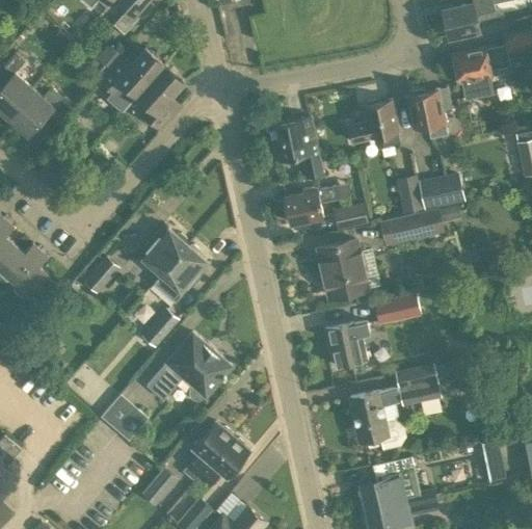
[(150,0),(114,0),(114,1),(127,11),(113,26),(124,35),(138,20),(135,17),(150,0)]
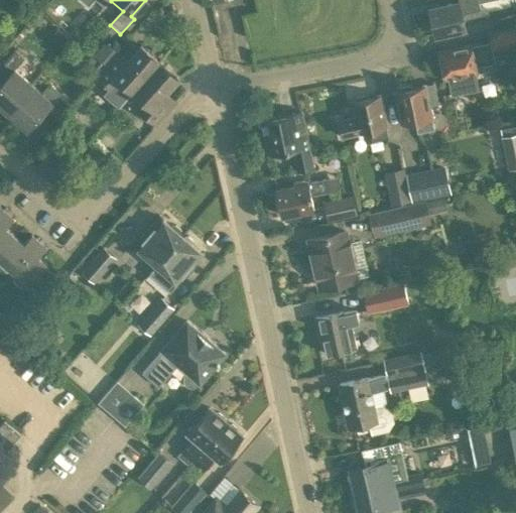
[(457,0),(459,6),(429,12),(434,38),(465,32),(463,22),(482,18),(478,0),(457,0)]
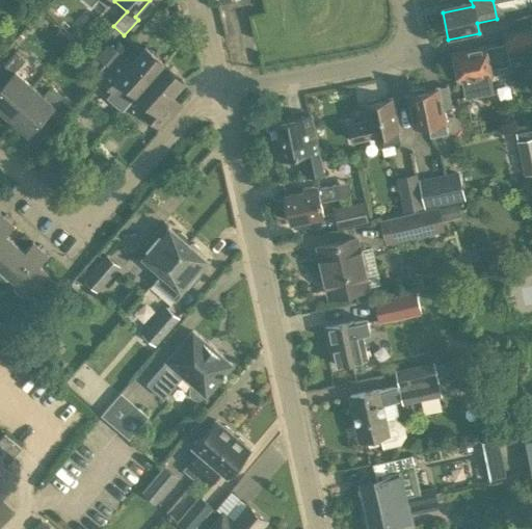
[(530,31),(528,20),(514,23),(516,33),(530,31)]
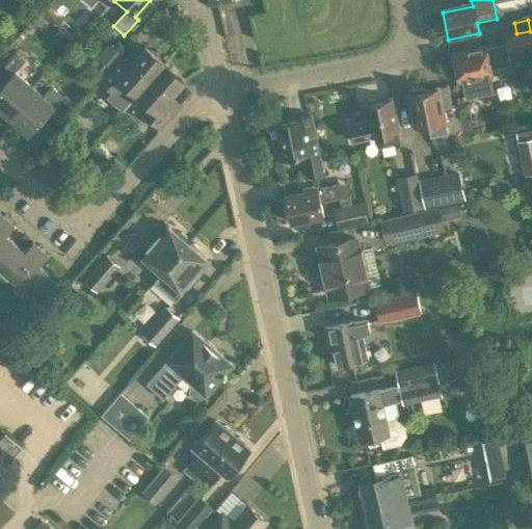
[(531,31),(525,33),(504,37),(506,50),(507,50),(508,56),(531,51),(531,31)]
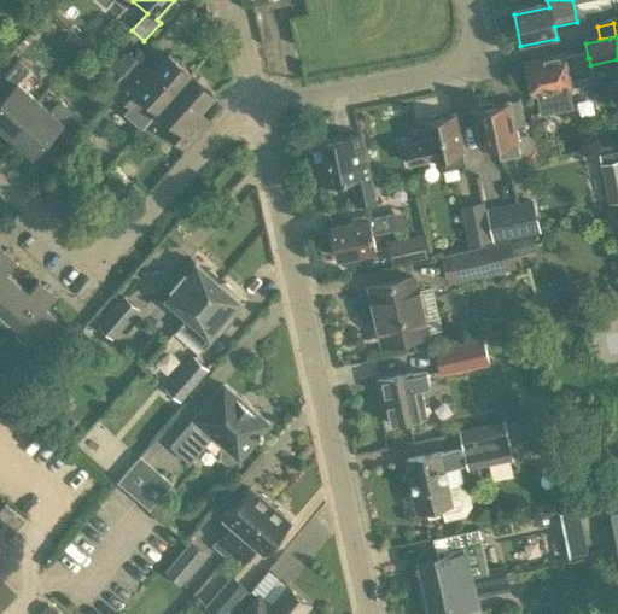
[(92,37),(86,37),(82,42),(89,50),(97,41),(92,37)]
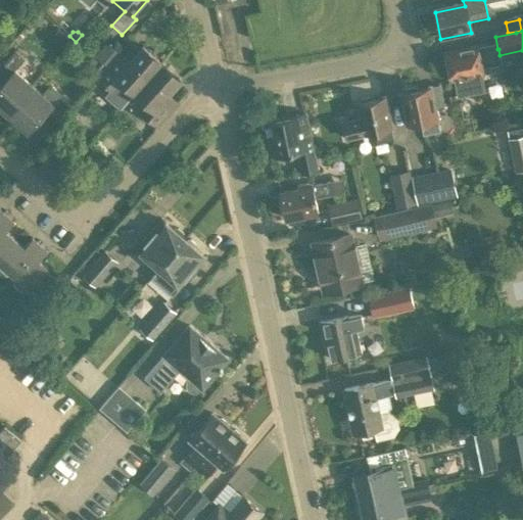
[(119,54),(107,45),(95,58),(106,68),(119,54)]
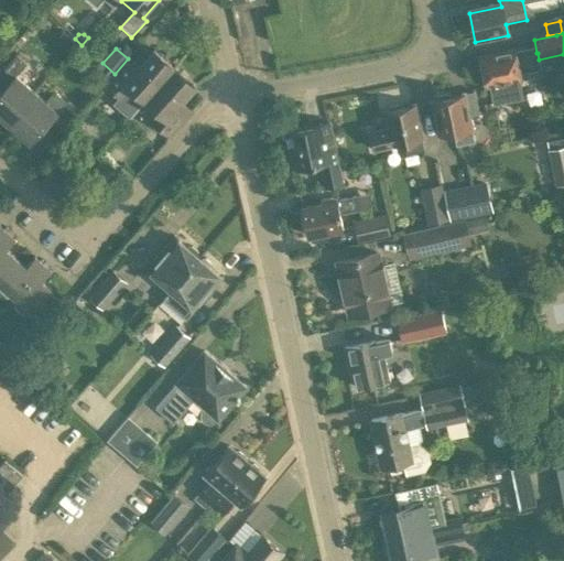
[(538,53),(537,53),(527,55),(525,51),(514,53),(514,52),(479,60),(483,74),(480,76),(481,84),(485,85),(486,89),(490,88),(495,107),(522,101),(518,83),(521,83),(520,77),(542,72),(539,60),(538,53)]
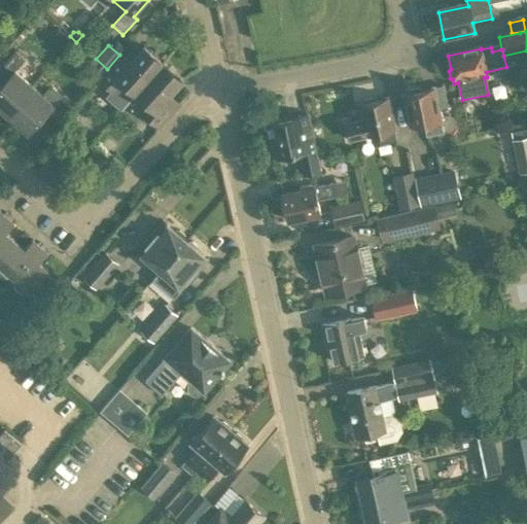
[(123,112),(135,98),(163,66),(143,49),(124,72),(114,64),(98,82),(112,95),(108,100),(123,112)]
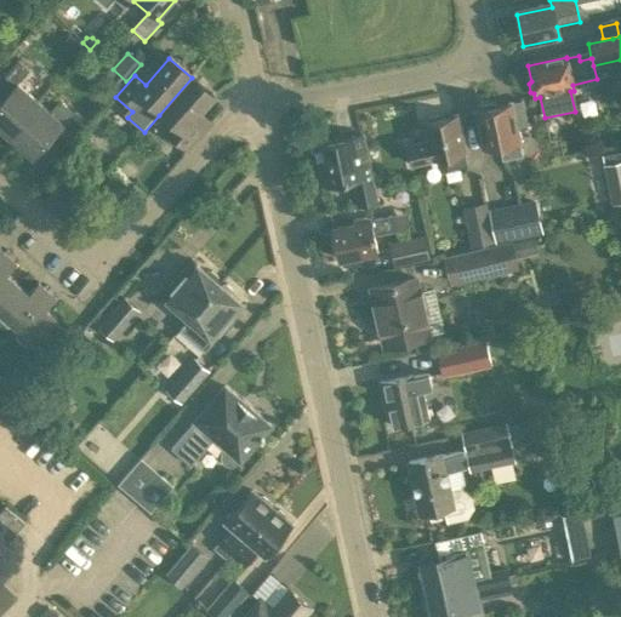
[(0,85),(11,95),(0,106),(0,130),(11,141),(40,108),(17,87),(29,74),(18,63),(0,83),(0,85)]
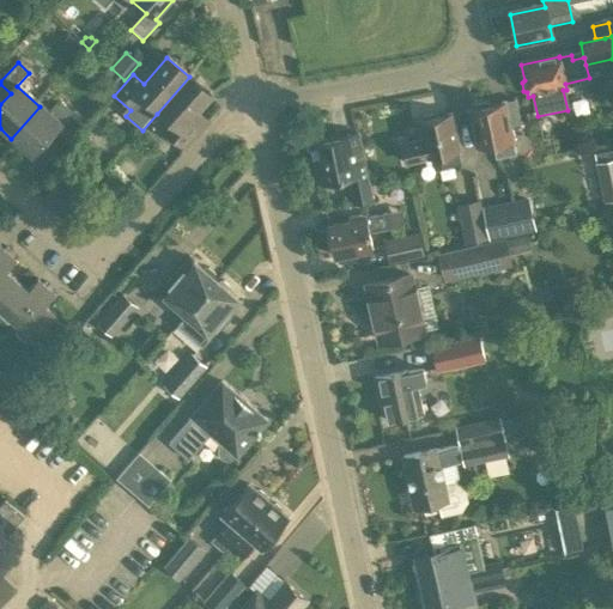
[(212,97),(189,77),(157,114),(170,125),(163,134),(183,152),(196,136),(186,127),(212,97)]
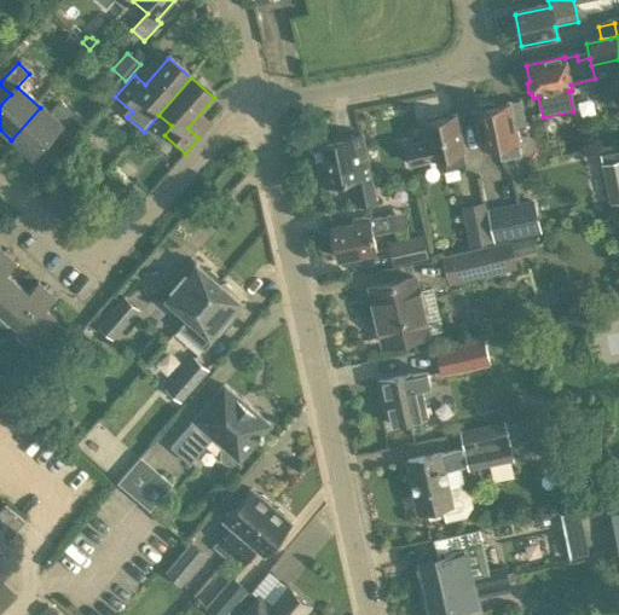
[(524,129),(519,104),(473,114),(481,152),(497,149),(499,163),(519,158),(516,145),(519,144),(516,131),(524,129)]
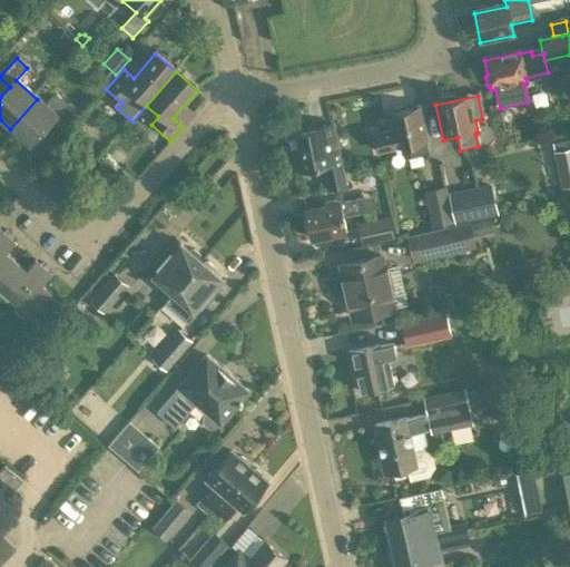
[(47,107),(37,99),(10,129),(30,147),(50,125),(60,134),(78,114),(70,107),(66,107),(58,100),(53,100),(47,107)]
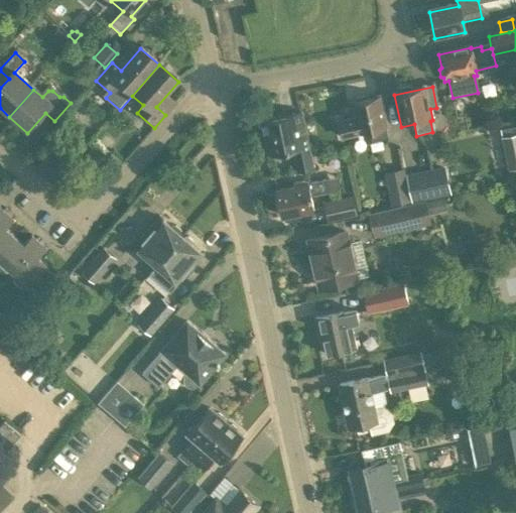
[(373,142),(388,139),(386,129),(380,98),(352,104),(356,120),(339,123),(342,139),(371,133),(373,142)]
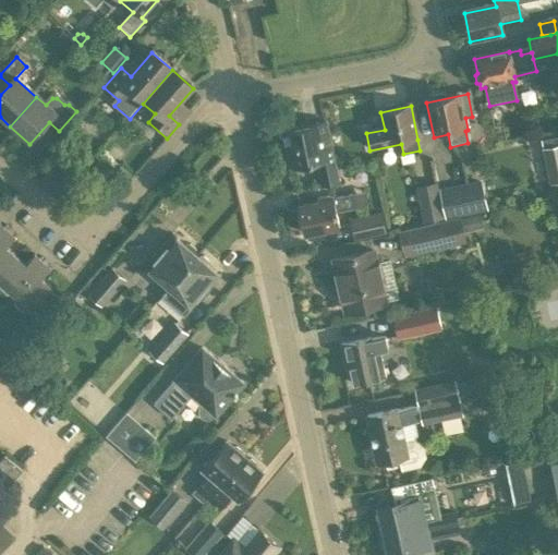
[(291,169),(317,164),(323,189),(338,185),(325,124),(283,133),(291,169)]
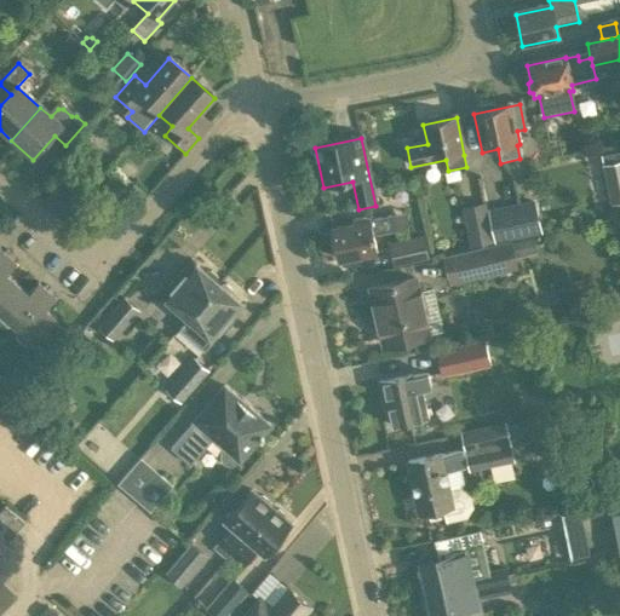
[(619,162),(603,167),(610,206),(619,203),(619,162)]
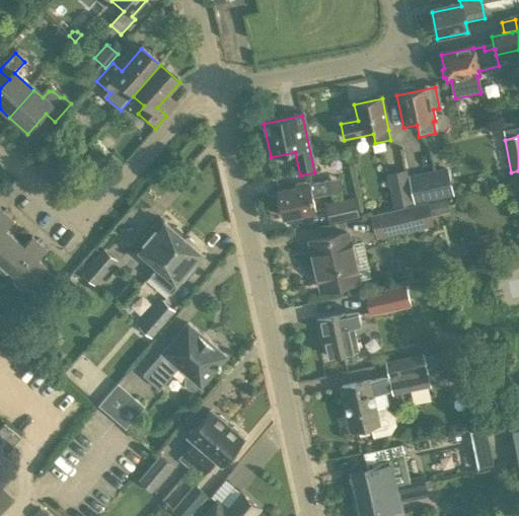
[(408,177),(411,191),(414,206),(453,198),(447,169),(408,177)]
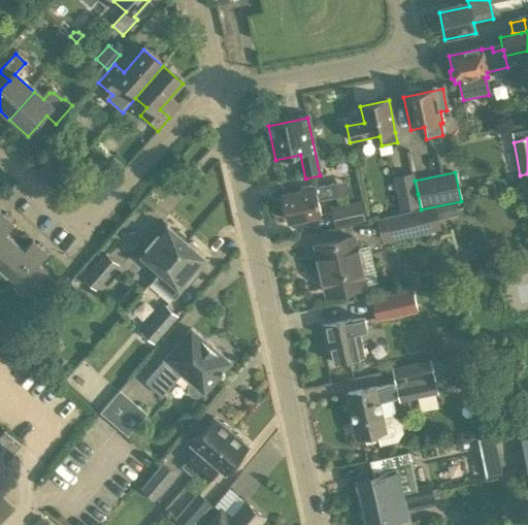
[(332,199),(329,187),(284,196),(289,224),(321,218),(317,202),(332,199)]
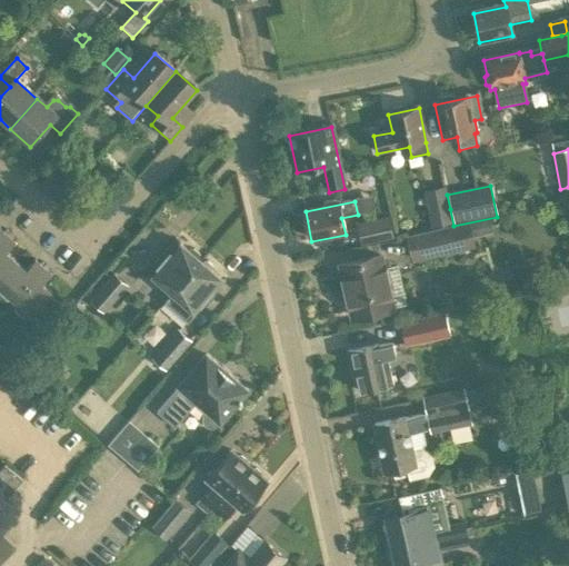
[(433,230),(453,226),(450,209),(430,212),(433,230)]
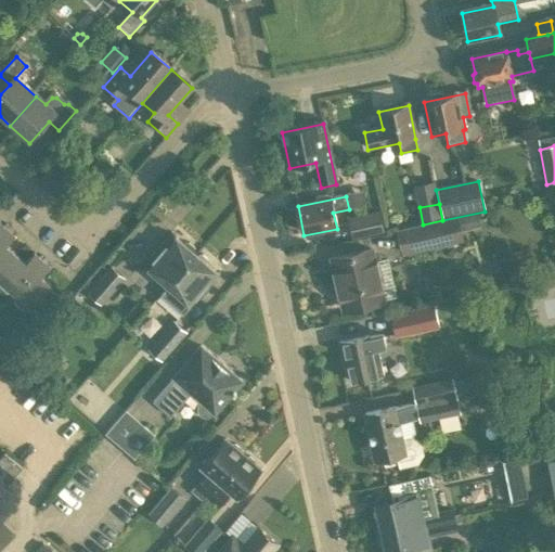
[(347,219),(352,241),(384,234),(379,213),(347,219)]
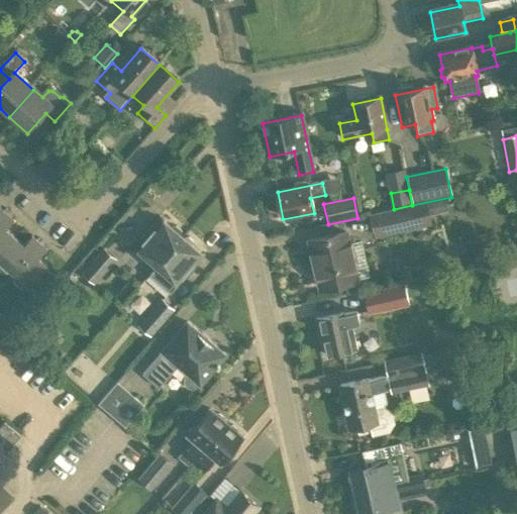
[(448,214),(445,200),(425,205),(410,209),(409,208),(370,216),(374,238),(431,226),(429,218),(448,214)]
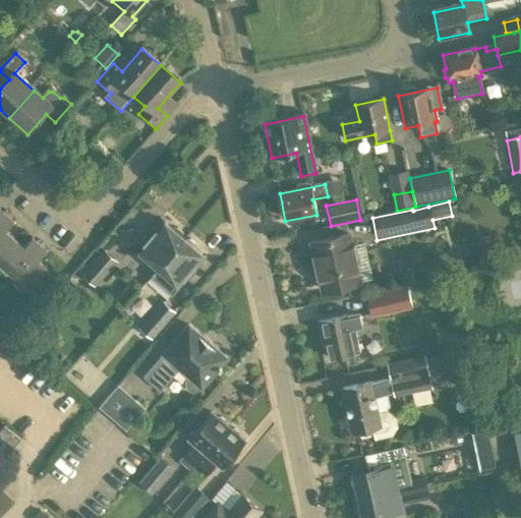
[(7,218),(0,225),(0,256),(14,241),(6,233),(14,224),(7,218)]
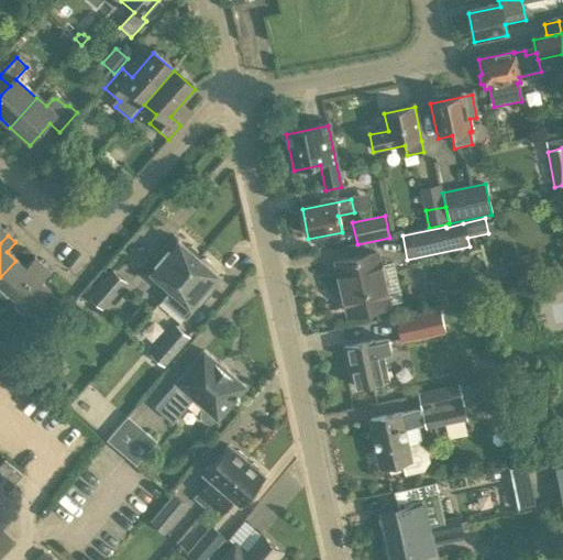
[(158,280),(172,291),(200,259),(198,252),(192,248),(187,248),(178,240),(147,275),(156,283),(158,280)]
